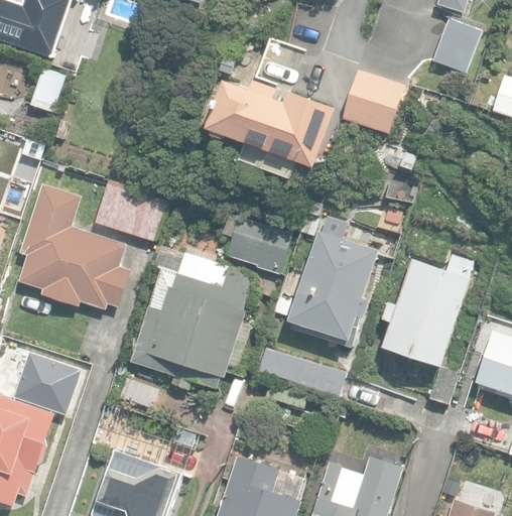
[(437,0),(436,4),(463,12),(466,0),(437,0)]
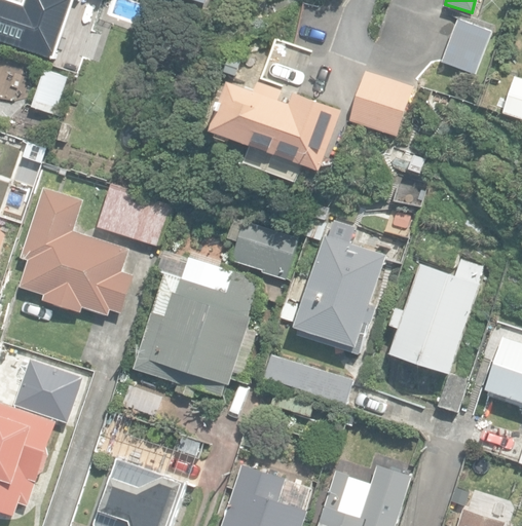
[(442,64),(474,75),(489,31),(458,20),(442,64)]
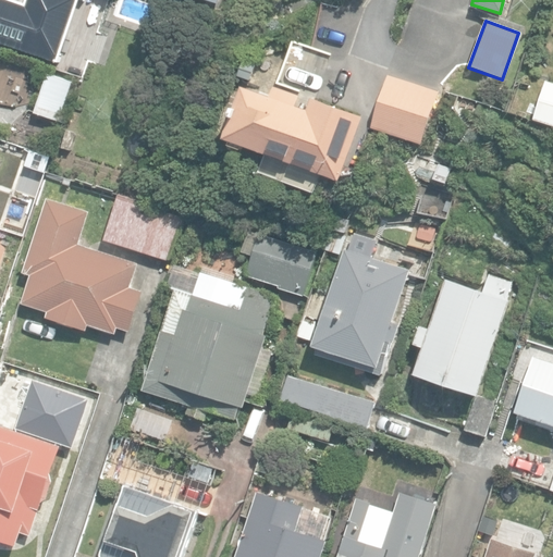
[(34,112),(56,120),(69,81),(47,74),(34,112)]
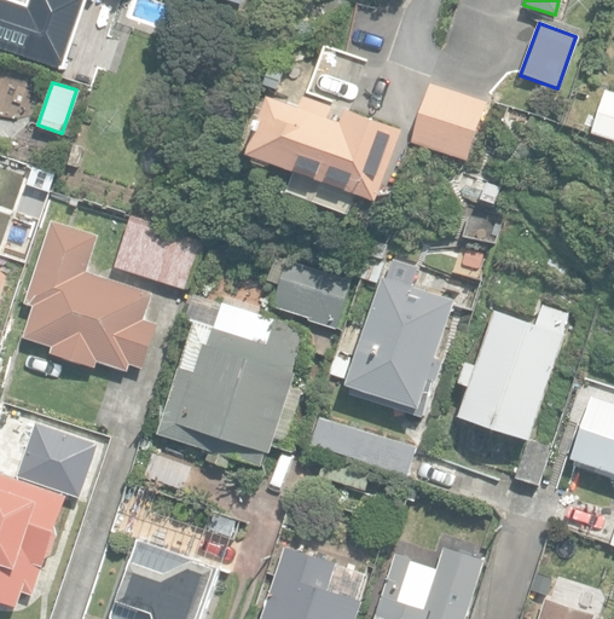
[(411,143),(465,161),(485,103),(429,85),(411,143)]
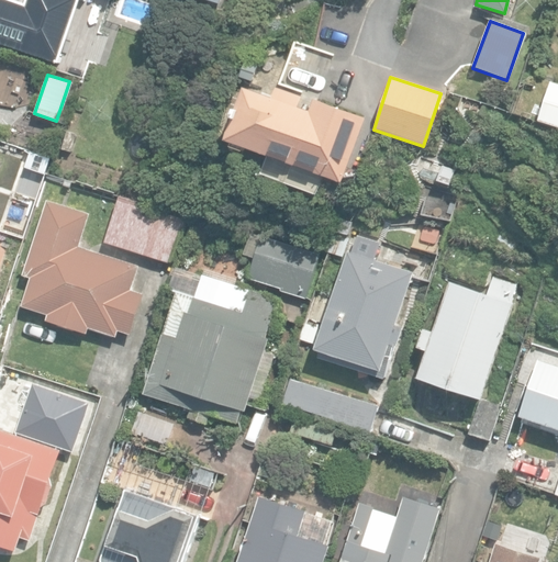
[(536,120),(557,126),(557,82),(548,80),(536,120)]
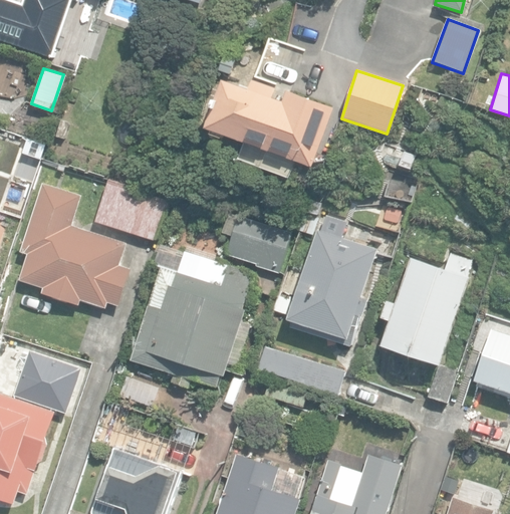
[(205,127),(310,167),(332,107),(284,90),(280,100),(271,97),(274,89),(251,80),(248,89),(223,80),(205,127)]
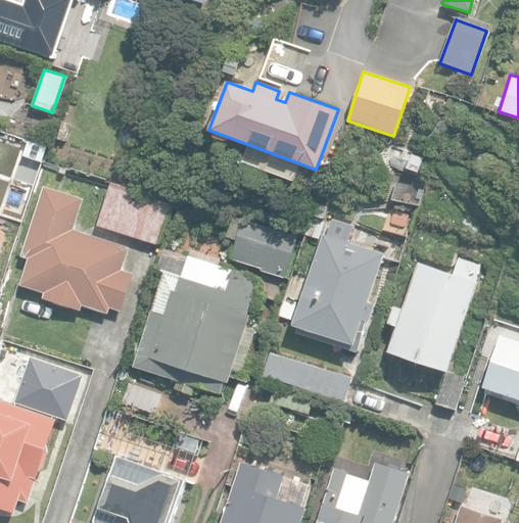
[(8,187),(27,193),(42,149),(25,143),(24,148),(10,144),(0,176),(11,180),(8,187)]
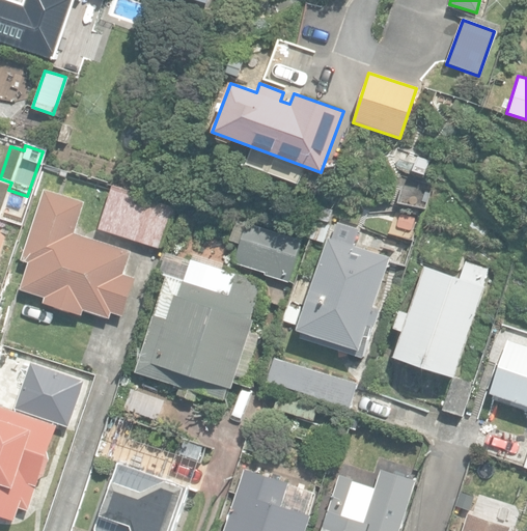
[(99,229),(160,248),(173,204),(112,186),(99,229)]
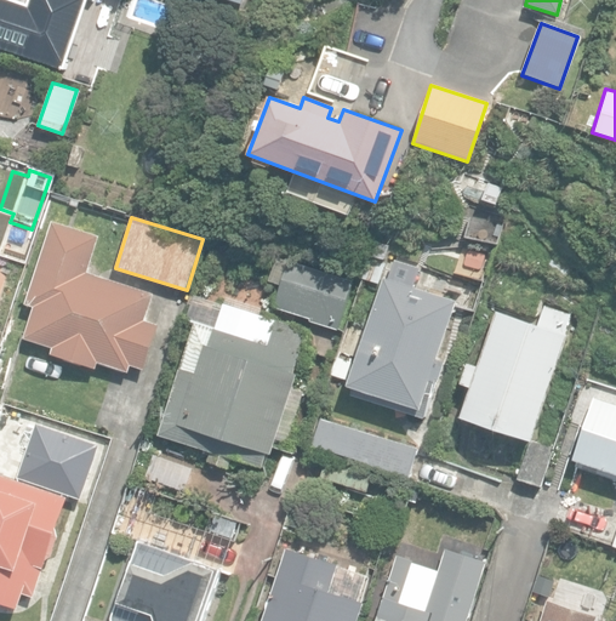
[(95,363),(126,372),(129,365),(142,370),(157,324),(143,319),(152,292),(85,272),(97,235),(49,221),(22,305),(32,307),(22,340),(51,348),(49,355),(92,370),(95,363)]
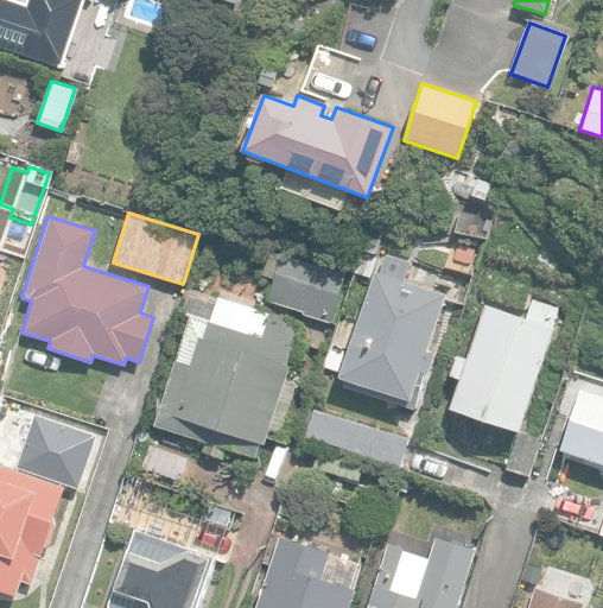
[(353,273),(369,278),(378,249),(361,245),(353,273)]
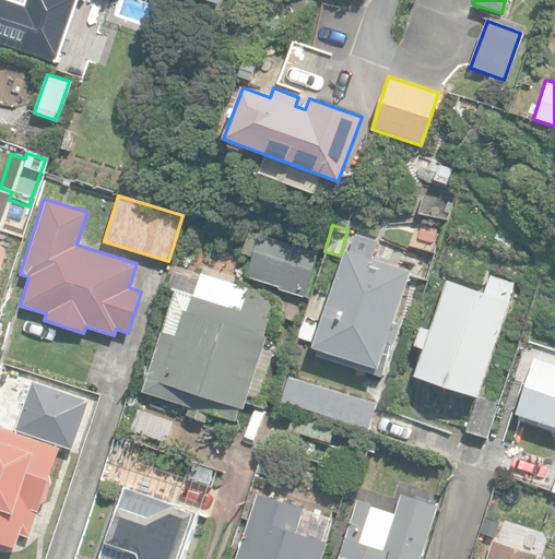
[(316,355),(381,377),(399,324),(393,322),(411,271),(373,258),(378,241),(377,241),(354,234),(349,251),(345,250),(330,295),(314,289),(297,339),(314,344),(313,347),(318,348),(316,355)]
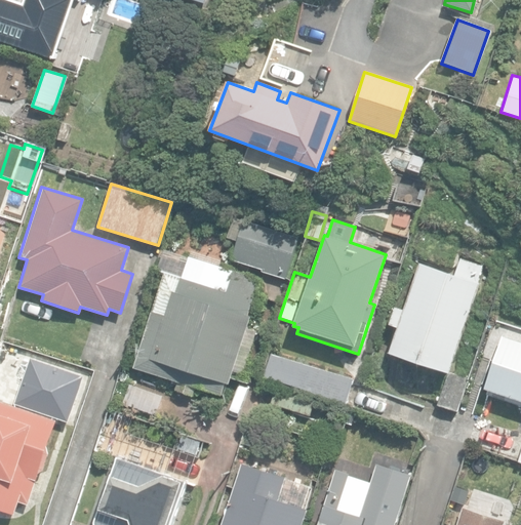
[(261,271),(283,278),(296,237),(243,220),(241,227),(238,226),(234,238),(236,239),(230,259),(262,269),(261,271)]
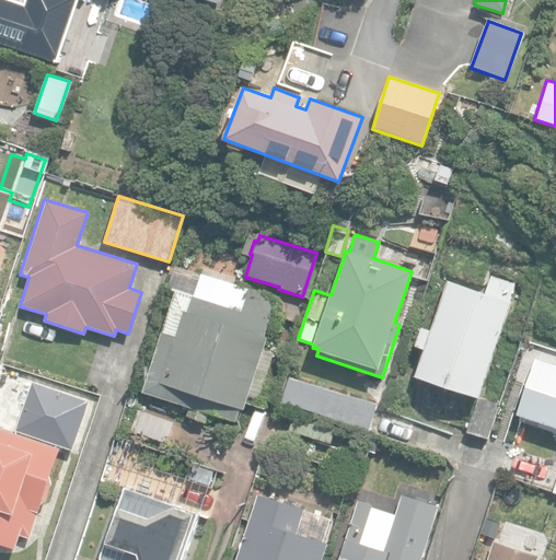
[(185,417),(204,422),(207,412),(235,421),(241,407),(244,408),(248,395),(258,398),(264,381),(255,377),(258,368),(267,371),(273,353),(263,350),(267,337),(264,336),(276,299),(200,273),(198,281),(172,272),(171,276),(169,276),(165,286),(168,287),(168,288),(174,290),(141,391),(188,406),(185,417)]
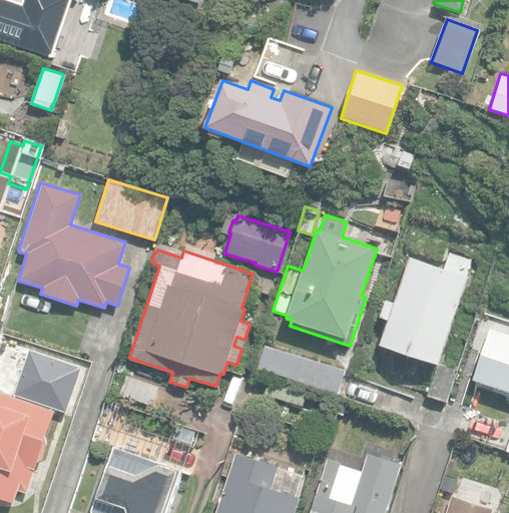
[(381,345),(439,364),(468,277),(464,276),(470,260),(449,252),(444,269),(409,257),(394,303),(386,300),(380,317),(389,320),(381,345)]
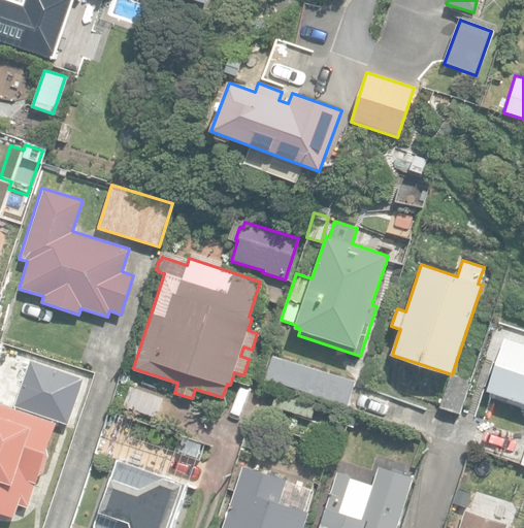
[(521,415),(523,415),(523,345),(502,339),(486,396),(523,407),(521,415)]
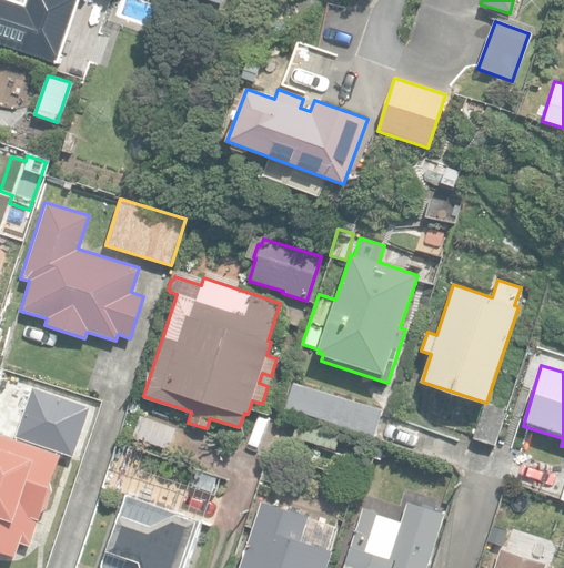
[(284,406),(373,436),(381,411),(293,382),(284,406)]
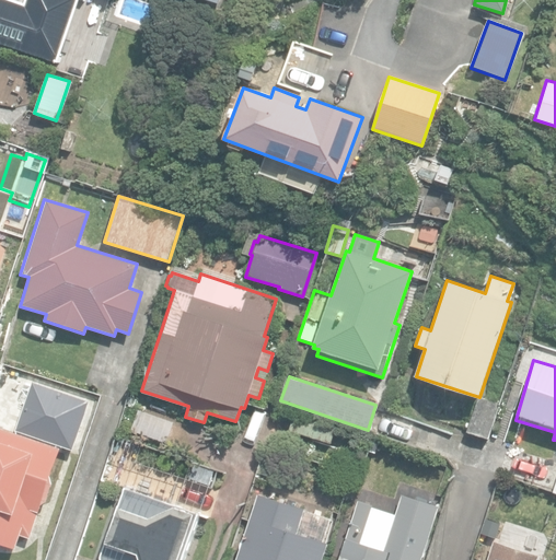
[(15,429),(26,433),(60,446),(72,450),(89,400),(31,381),(31,386),(23,384),(21,391),(25,396),(15,429)]
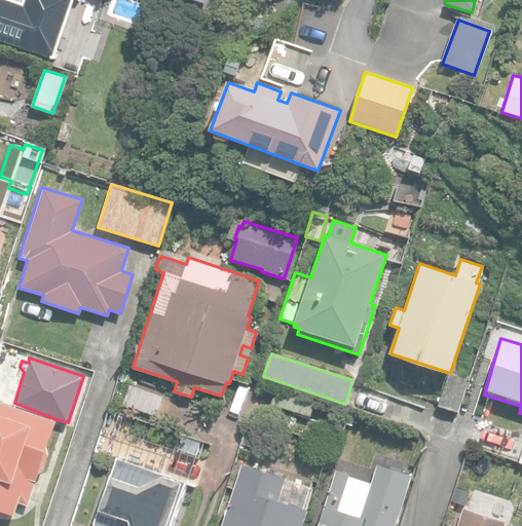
[(437,406),(456,412),(467,379),(447,373),(437,406)]
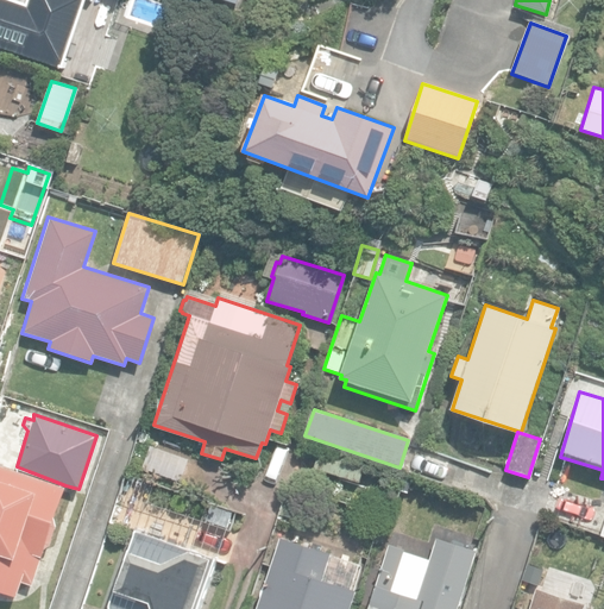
[(139,470),(180,483),(188,458),(148,445),(139,470)]
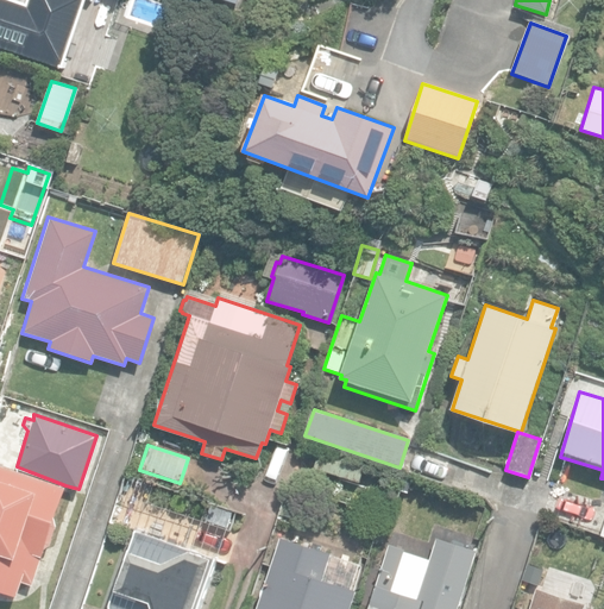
[(65,485),(29,471),(27,475),(0,465),(0,590),(16,596),(21,583),(32,586),(44,547),(49,545),(55,527),(54,521),(65,485)]
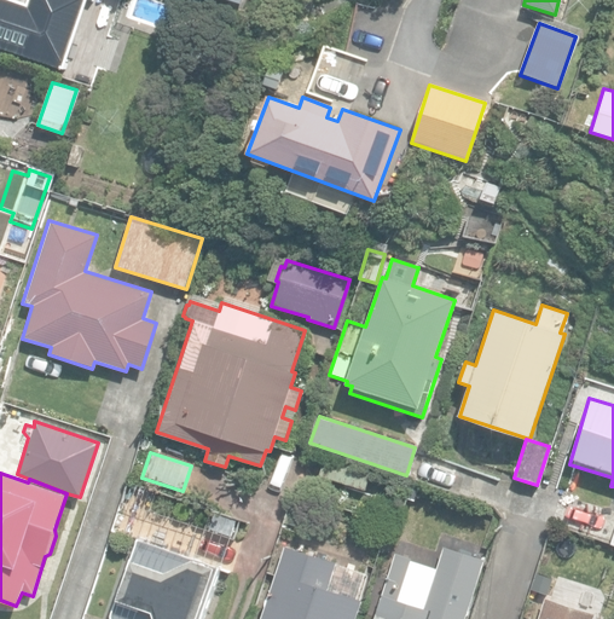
[(200,618),(218,567),(215,567),(168,550),(178,524),(129,507),(120,534),(135,539),(111,613),(111,615),(113,618),(200,618)]
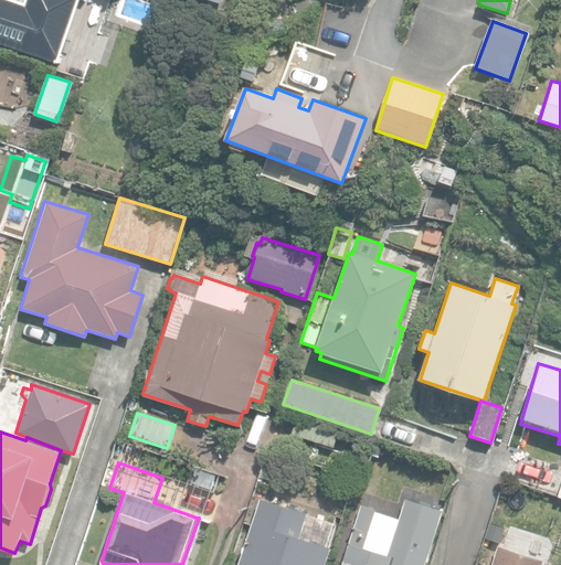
[(186,483),(212,492),(219,475),(192,466),(186,483)]
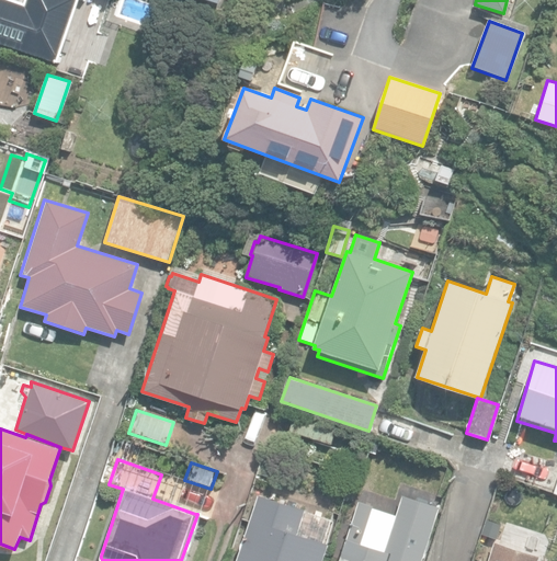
[(317,489),(333,494),(338,482),(320,477),(317,489)]
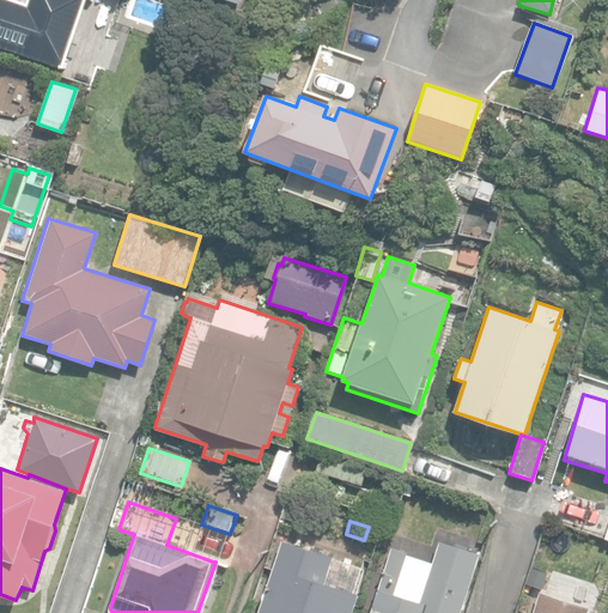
[(558,542),(541,536),(536,553),(552,559),(558,542)]
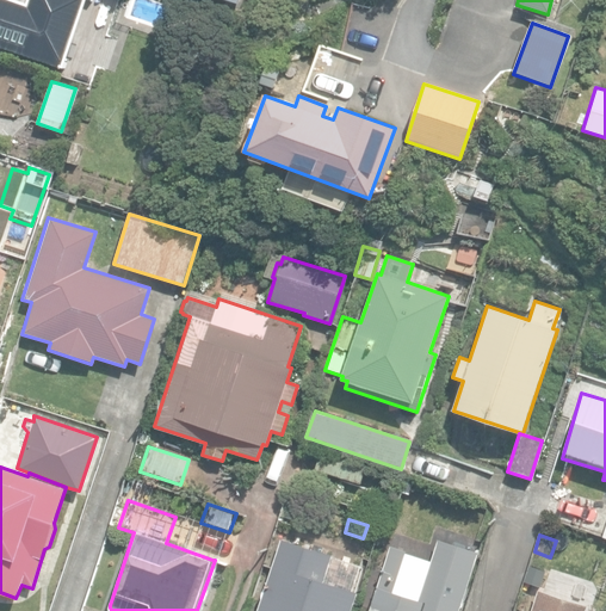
[(350,610),(356,592),(351,591),(359,566),(279,539),(255,610),(350,610)]
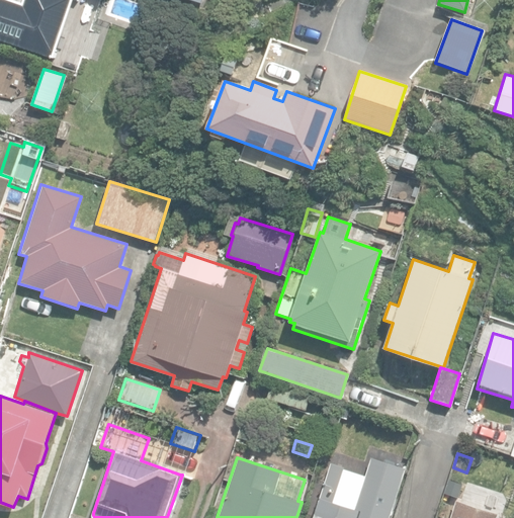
[(369,510),(392,517),(405,476),(382,467),(369,510)]
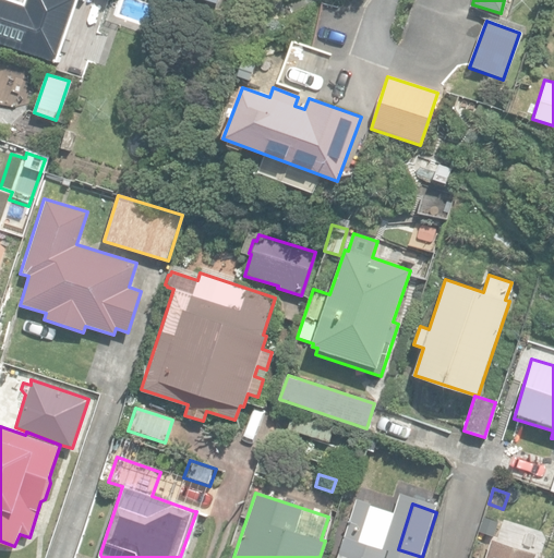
[(336,557),(388,557),(392,552),(387,550),(389,544),(350,531),(348,536),(344,535),(336,557)]
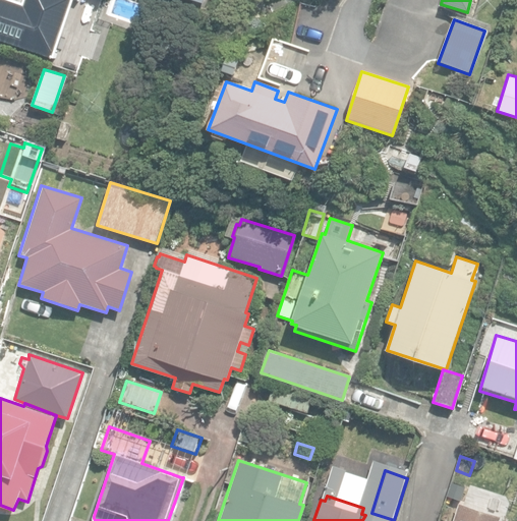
[(497,520),(500,516),(457,502),(450,520),(497,520)]
